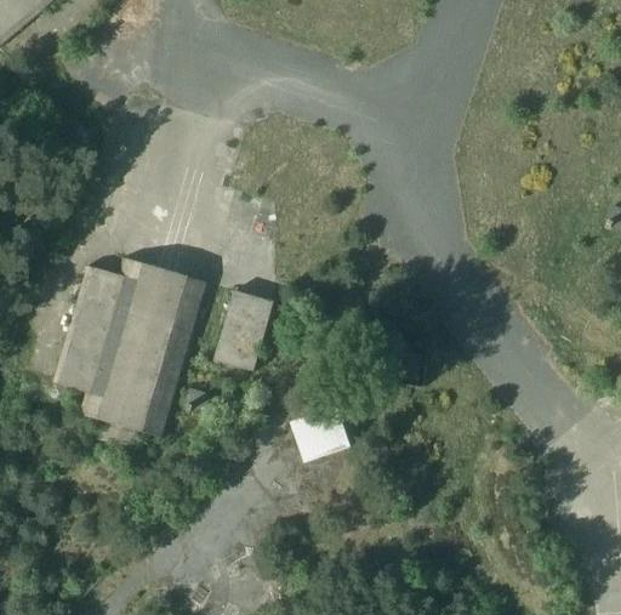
[(0,0),(0,35),(5,41),(13,33),(50,0),(0,0)]
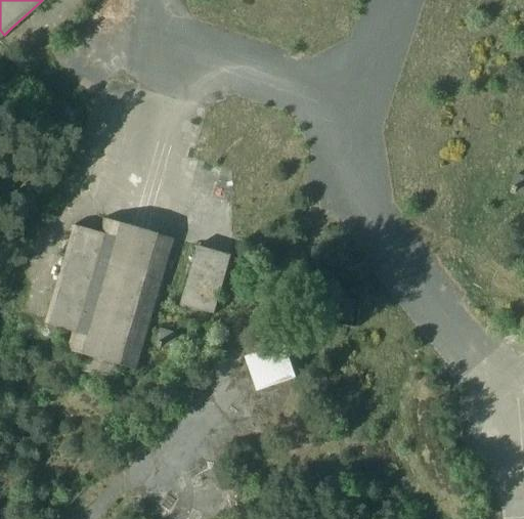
[(84,370),(113,378),(117,364),(135,370),(173,236),(111,218),(105,233),(77,225),(48,322),(75,331),(69,350),(87,355),(84,370)]
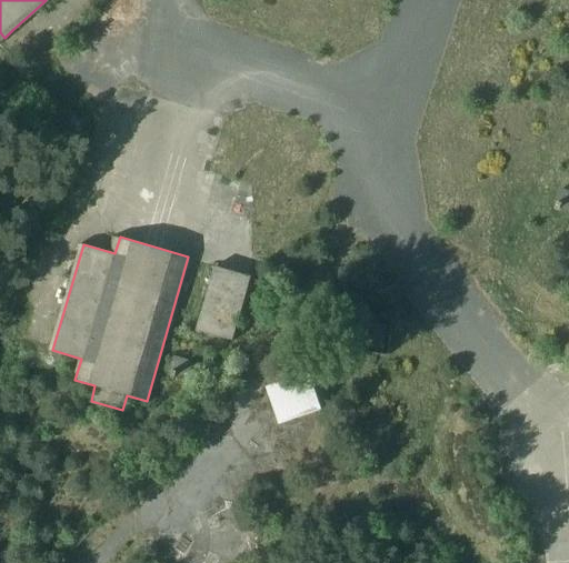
[(199,324),(235,334),(251,274),(217,264),(199,324)]
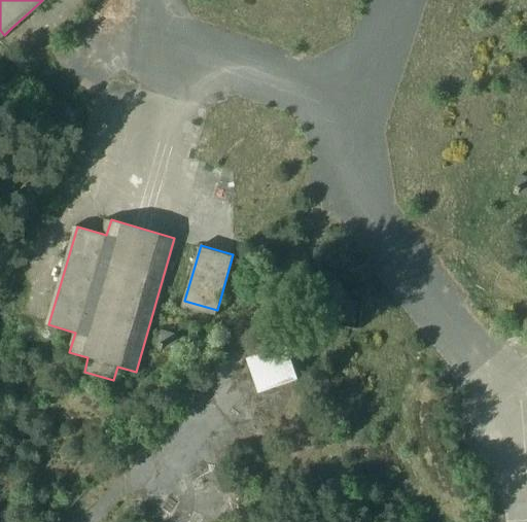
[(254,361),(268,396),(304,383),(289,347),(254,361)]
